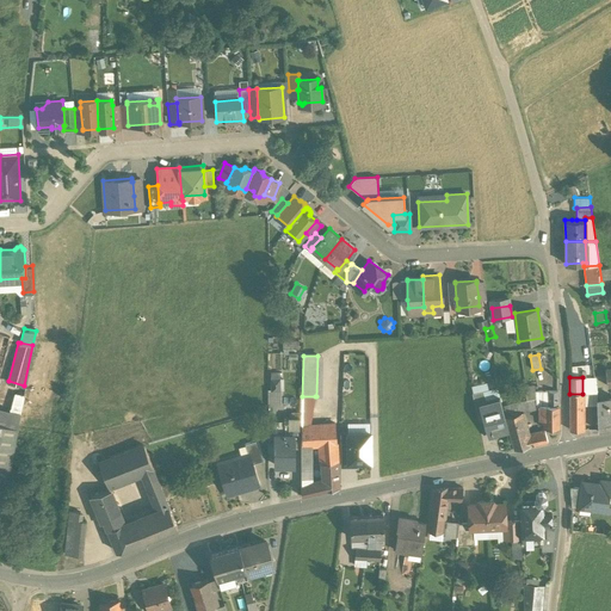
[(23,394),(16,392),(11,408),(18,411),(23,394)]
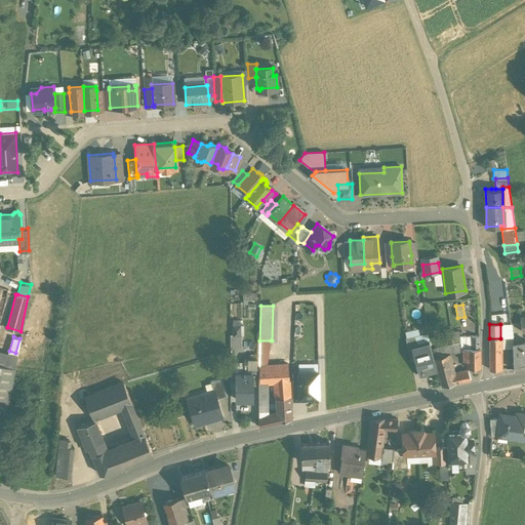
[(415,336),(405,337),(409,354),(414,354),(412,349),(418,347),(415,336)]
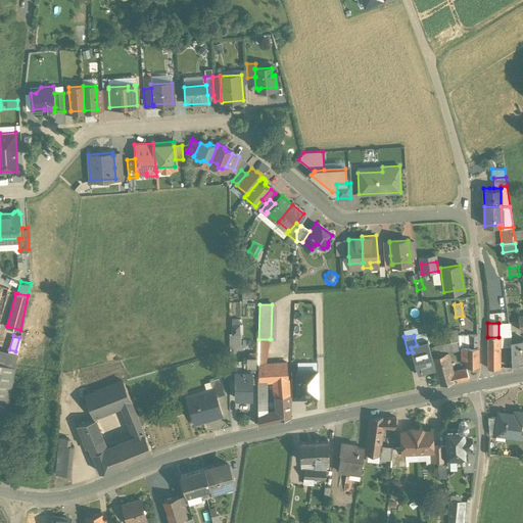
[(477,335),(459,335),(459,341),(460,347),(462,347),(477,347),(477,335)]
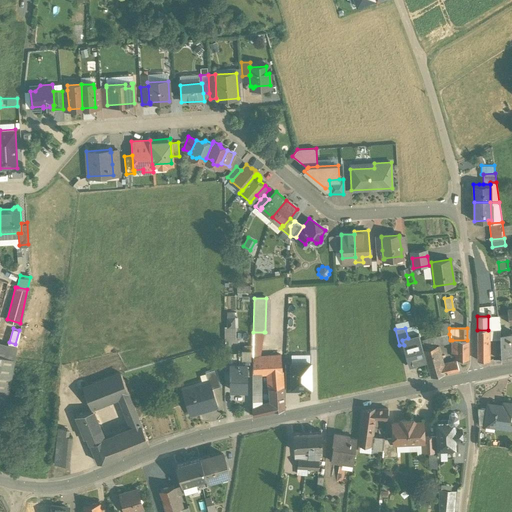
[(488,361),(488,330),(477,330),(478,361),(488,361)]
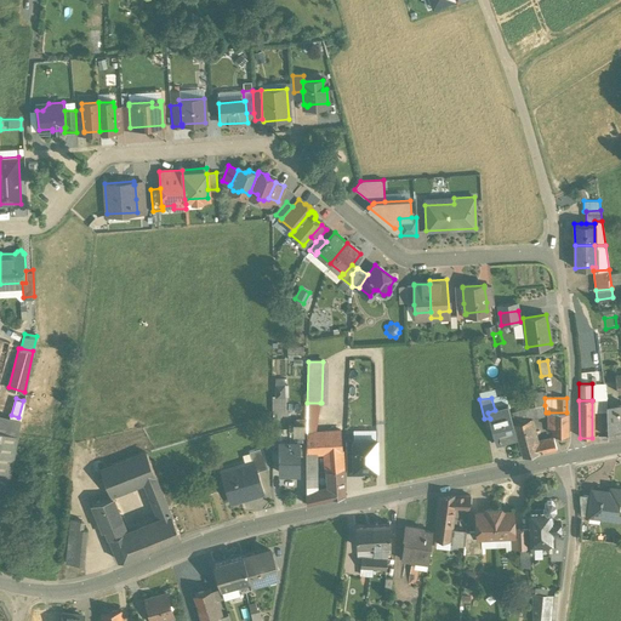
[(320,403),(307,403),(307,423),(306,433),(315,433),(317,420),(319,420),(320,403)]
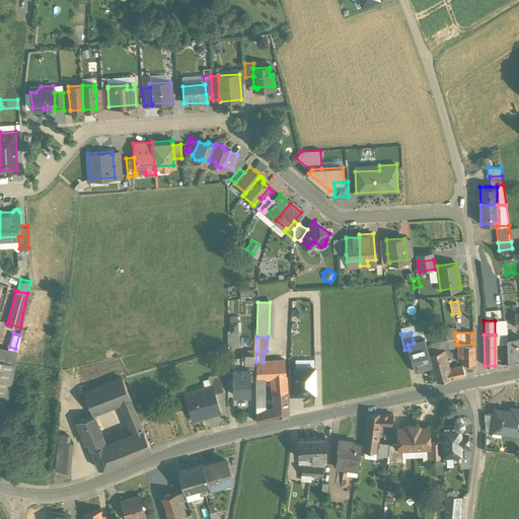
[(455,339),(428,346),(429,354),(442,351),(442,352),(456,348),(456,345),(455,339)]
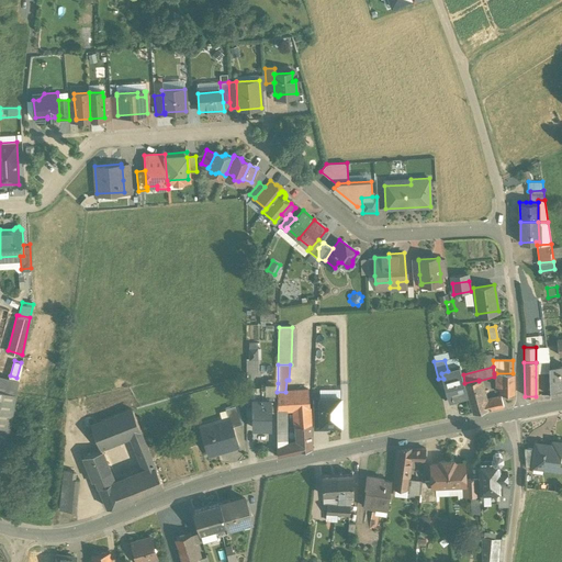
[(561,367),(549,369),(550,396),(561,394),(561,367)]
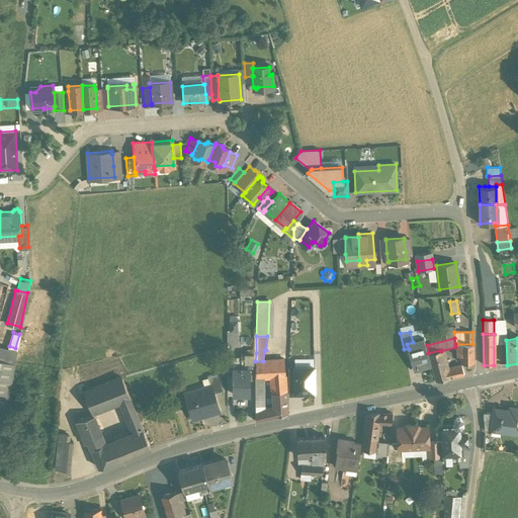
[(413,342),(407,344),(409,349),(414,369),(431,364),(424,342),(424,339),(413,342)]
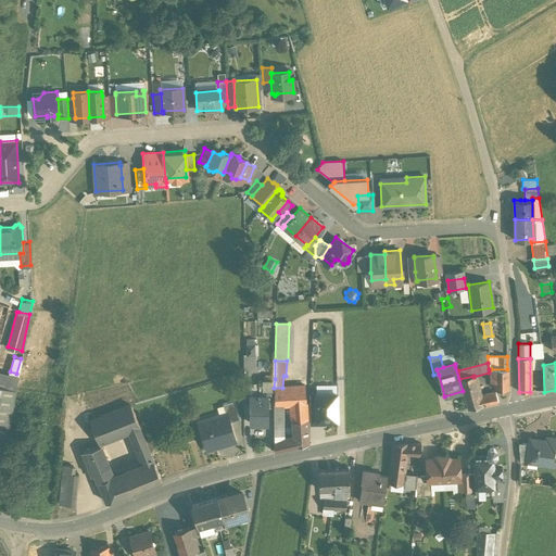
[(507,369),(491,369),(491,382),(494,382),(494,390),(509,389),(508,369),(507,369)]
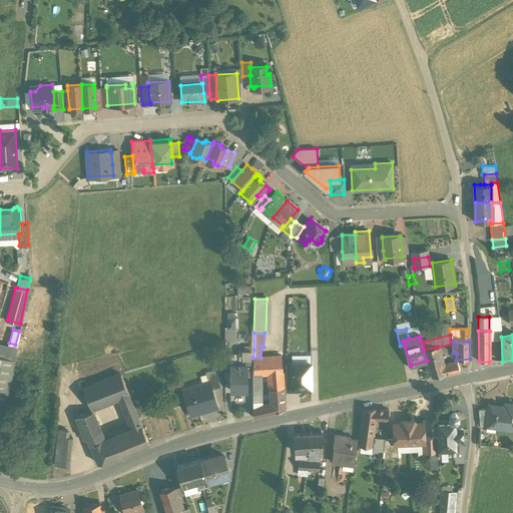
[(437,347),(424,350),(427,358),(439,355),(437,348),(437,347)]
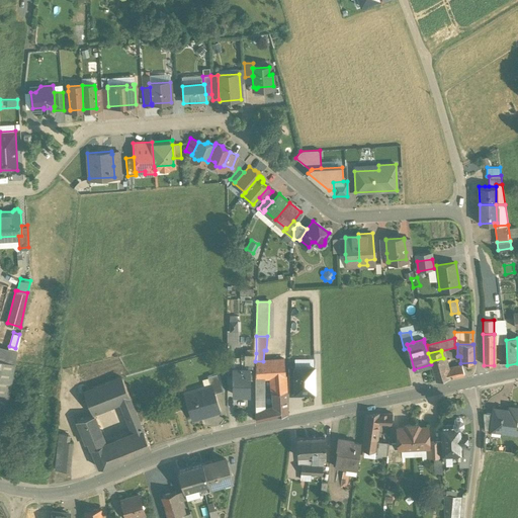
[(256,353),(240,353),(240,368),(248,368),(248,379),(255,379),(255,361),(256,353)]
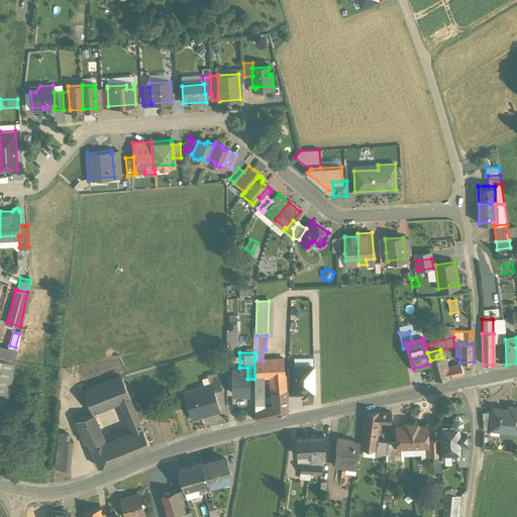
[(460,366),(446,370),(442,357),(430,360),(435,381),(463,374),(460,366)]
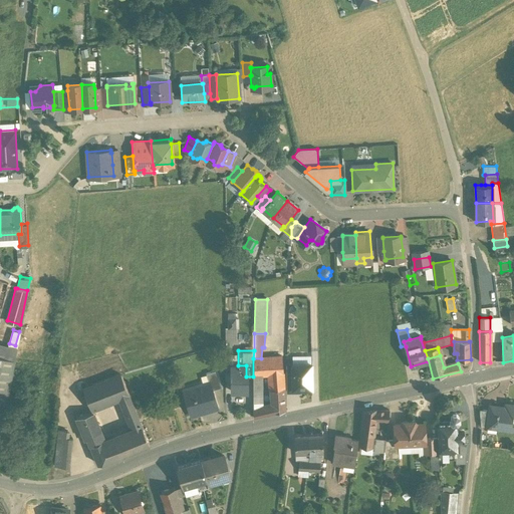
[(14,361),(0,356),(0,391),(9,394),(14,361)]
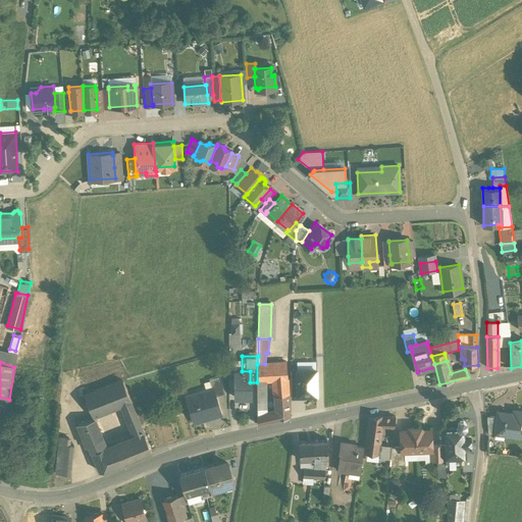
[(265,364),(257,364),(257,382),(266,381),(274,380),(275,380),(289,379),(286,362),(265,364)]
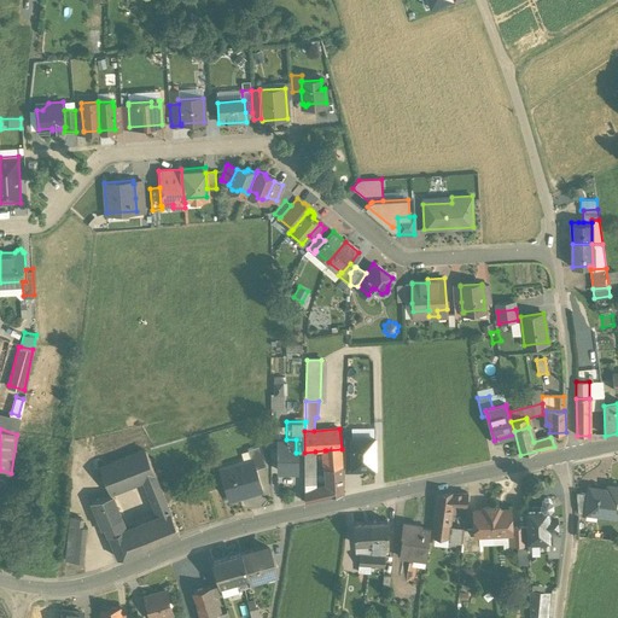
[(344,438),(344,456),(360,456),(360,467),(361,467),(374,467),(374,438),(344,438)]
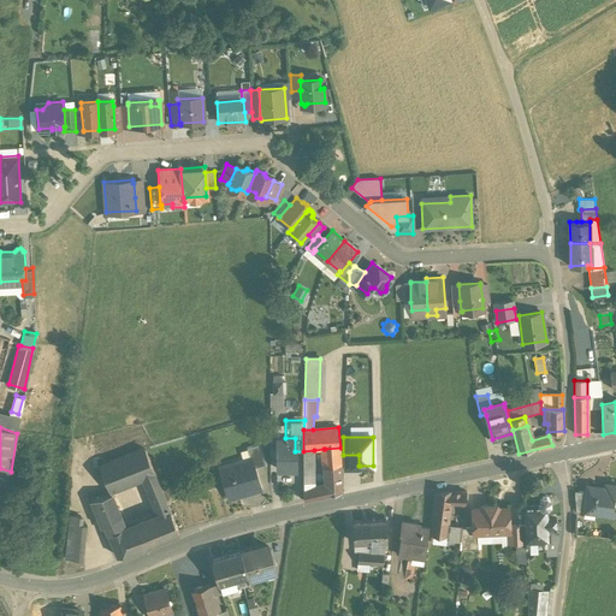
[(295,451),(295,438),(285,438),(276,438),(277,468),(296,468),(295,451)]
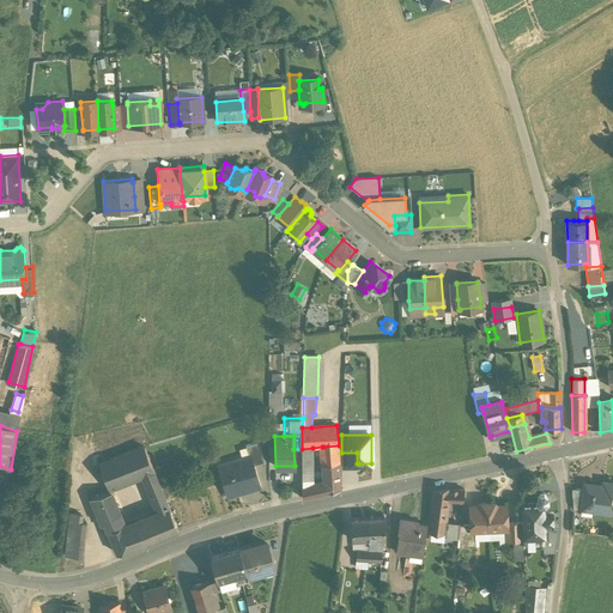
[(258,442),(244,445),(248,456),(249,456),(253,466),(263,462),(258,442)]
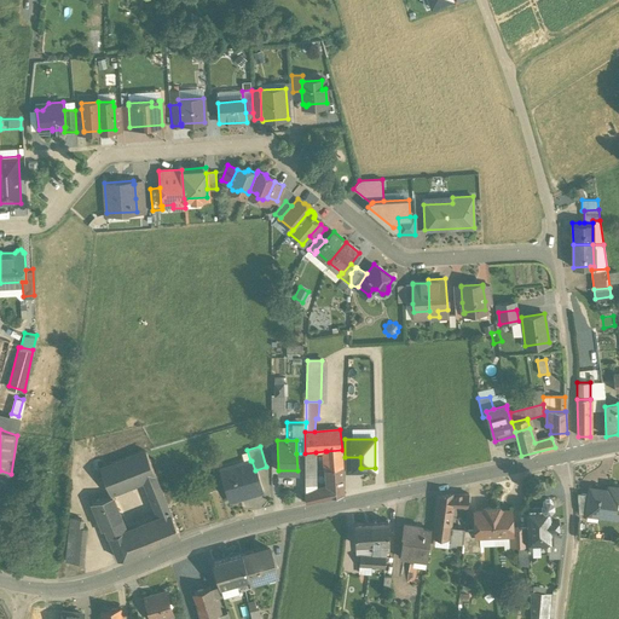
[(327,451),(325,451),(327,469),(342,469),(343,466),(342,450),(327,451)]
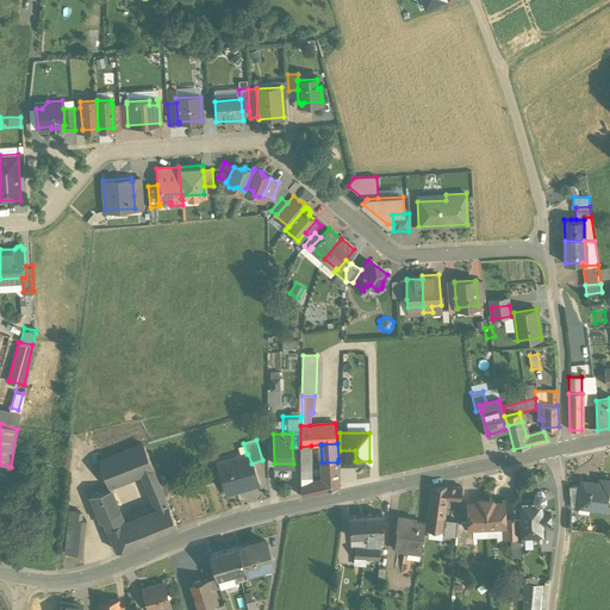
[(143,444),(98,462),(103,473),(107,485),(141,471),(151,466),(143,444)]
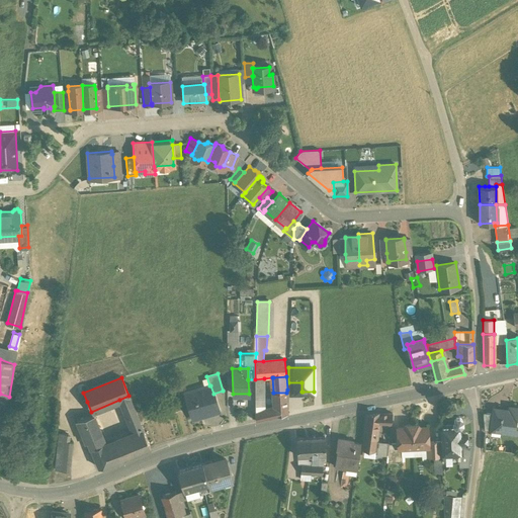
[(264,378),(255,379),(255,394),(263,393),(265,395),(264,378)]
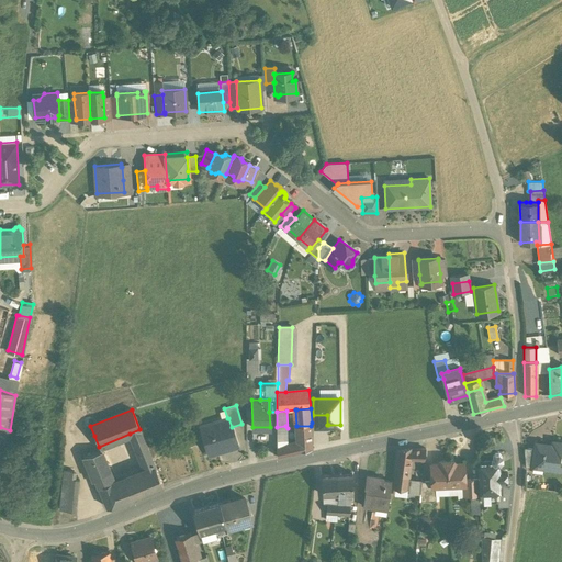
[(328,429),(328,425),(327,425),(327,415),(313,415),(313,429),(328,429)]
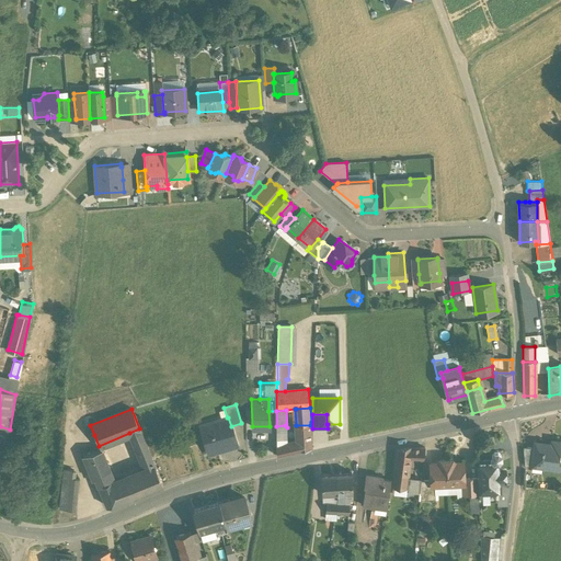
[(227,418),(199,426),(208,455),(237,446),(231,426),(228,418),(227,418)]
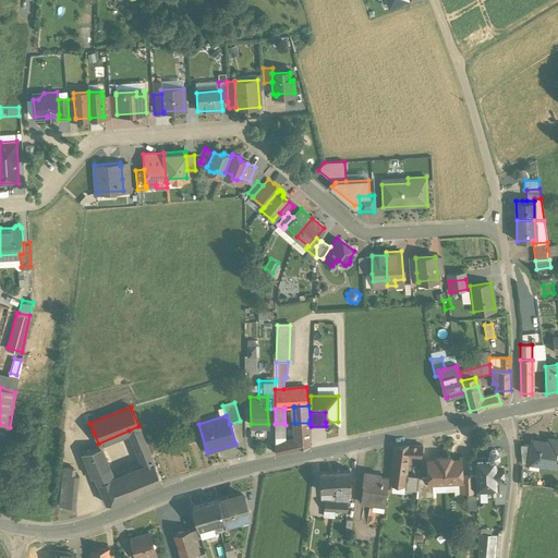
[(283,423),(275,424),(275,453),(289,450),(287,440),(286,441),(286,425),(283,423)]
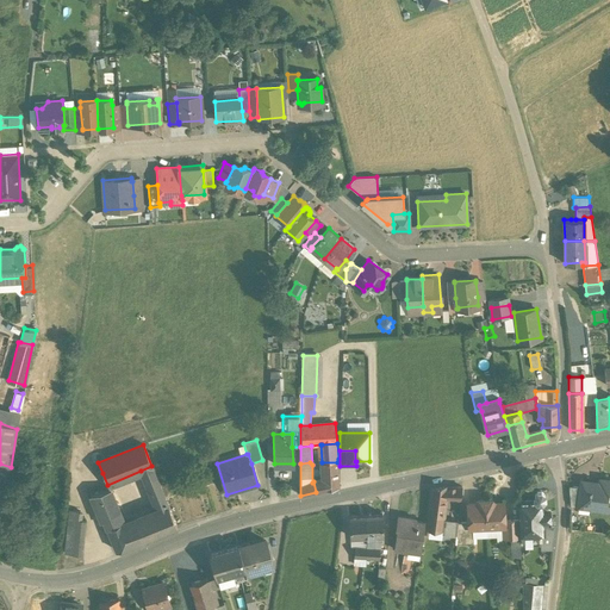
[(322,462),(323,480),(313,481),(316,492),(324,490),(338,489),(337,479),(337,462),(322,462)]
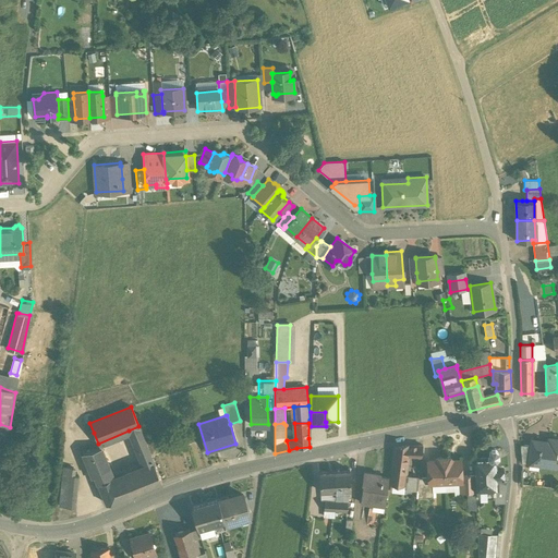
[(10,427),(0,424),(0,439),(3,441),(10,427)]
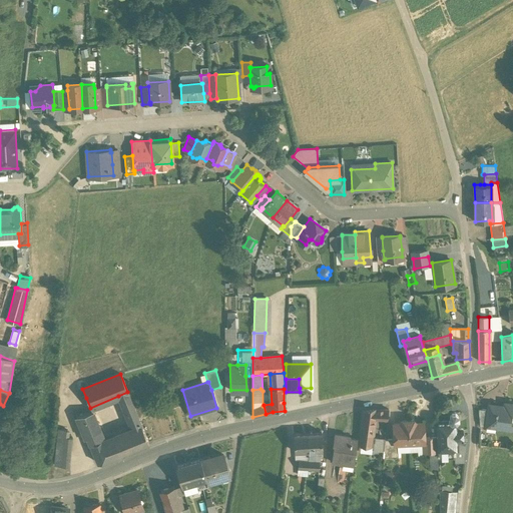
[(141,425),(127,392),(118,396),(132,429),(141,425)]
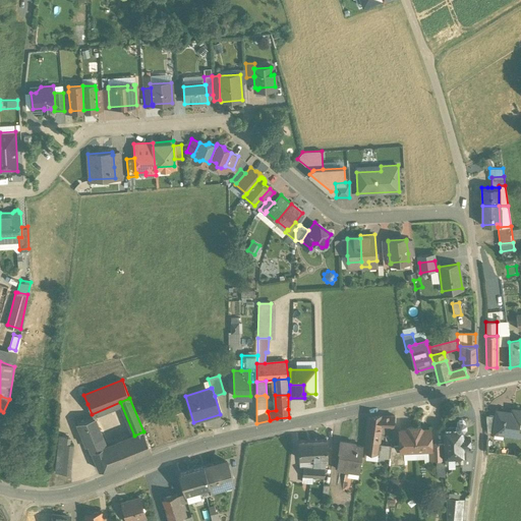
[(520,410),(512,409),(512,413),(497,410),(496,416),(494,430),(504,431),(515,433),(515,437),(520,437),(520,410)]
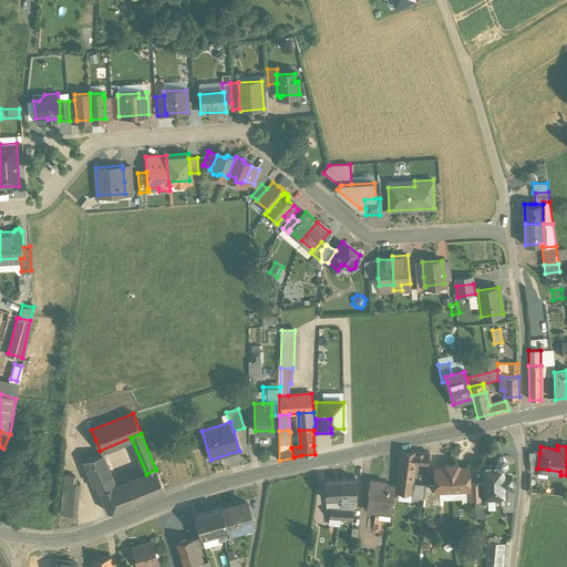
[(414,452),(402,454),(398,492),(400,492),(410,493),(411,483),(413,463),(413,461),(414,454),(416,453),(418,452),(414,452)]
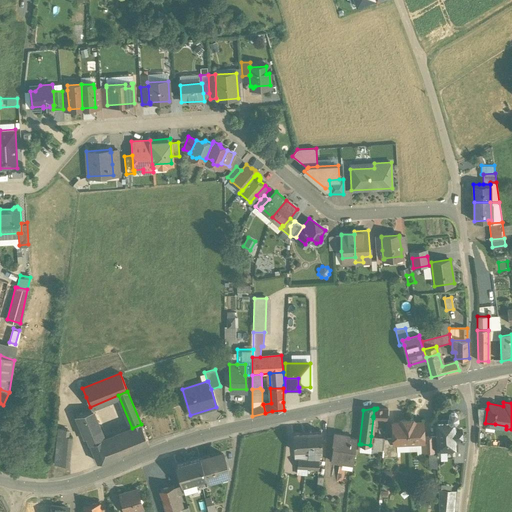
[(388,409),(377,408),(376,409),(374,410),(373,416),(373,418),(387,419),(388,409)]
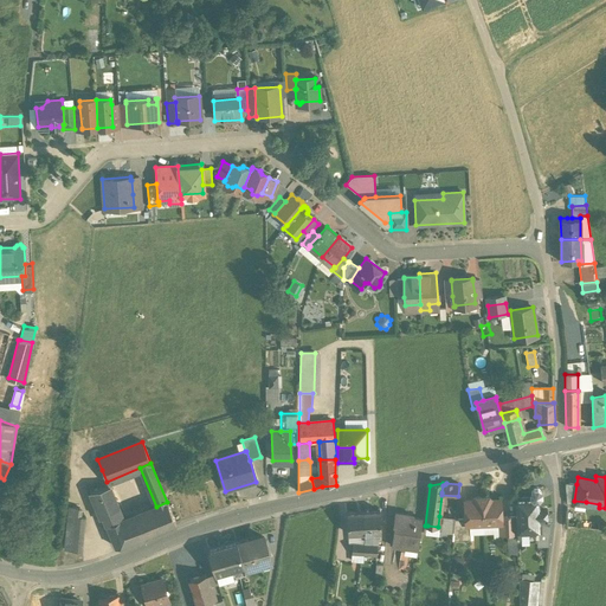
[(577,484),(566,483),(567,502),(574,503),(574,501),(577,484)]
